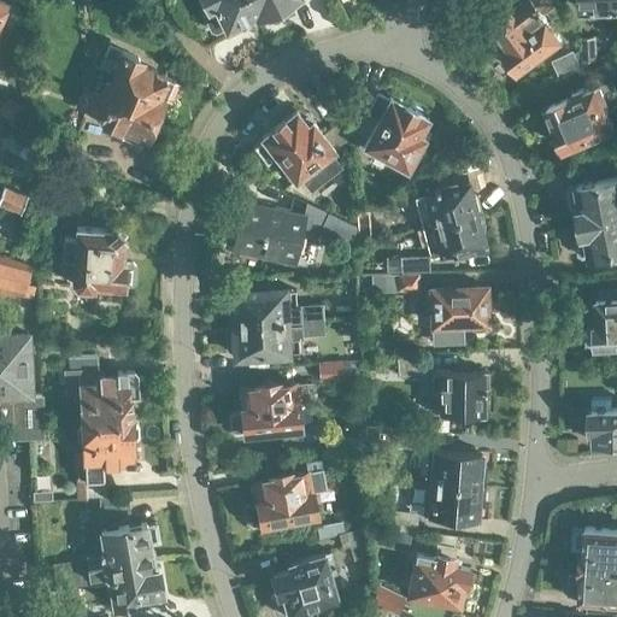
[(16,6),(0,0),(0,27),(7,30),(16,6)]
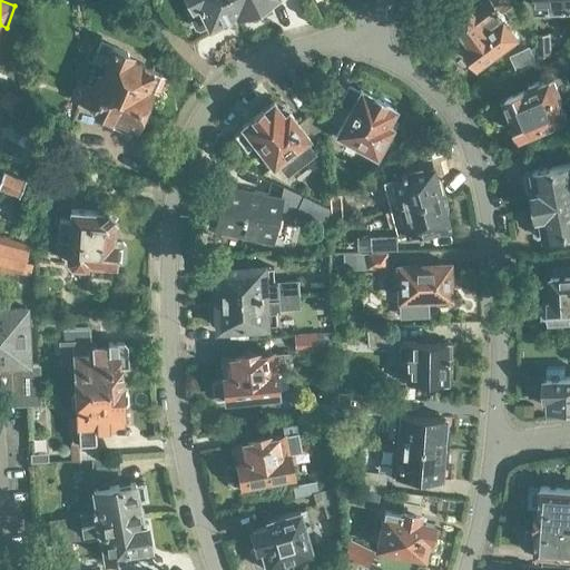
[(209,26),(235,12),(228,0),(188,0),(193,7),(189,9),(188,12),(196,28),(199,29),(208,25),(209,26)]
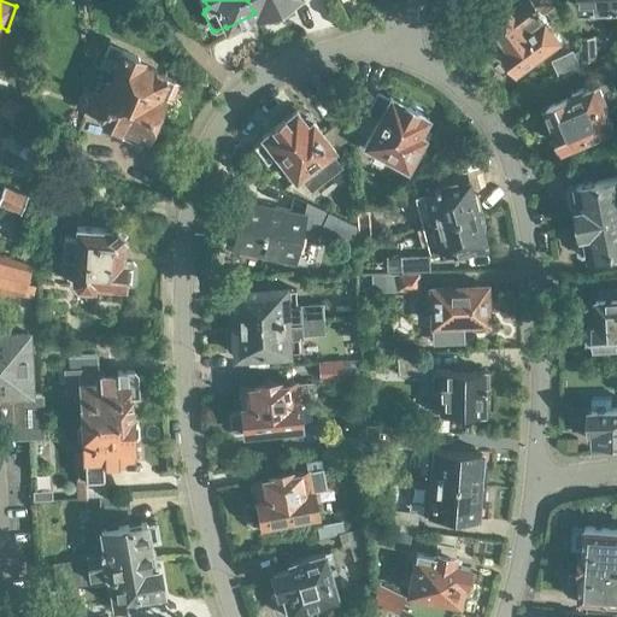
[(247,0),(254,13),(256,16),(266,11),(268,12),(269,11),(274,21),(294,10),(289,0),(247,0)]
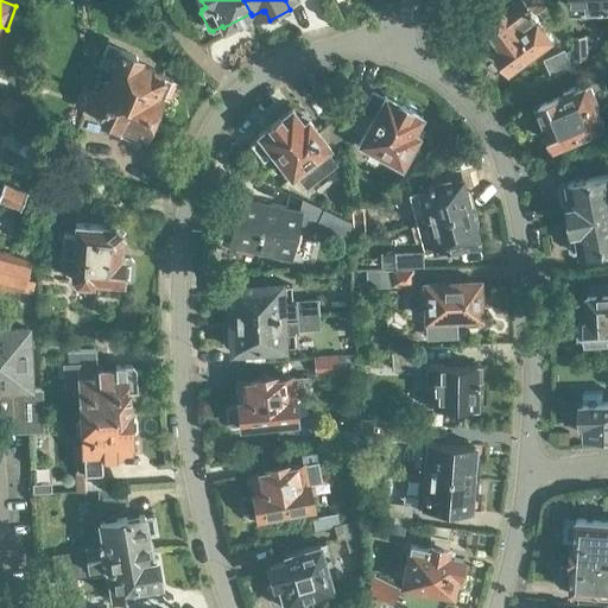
[(505,8),(480,27),(511,70),(553,39),(534,14),(537,12),(536,11),(545,4),(542,0),(518,0),(505,10),(505,8)]
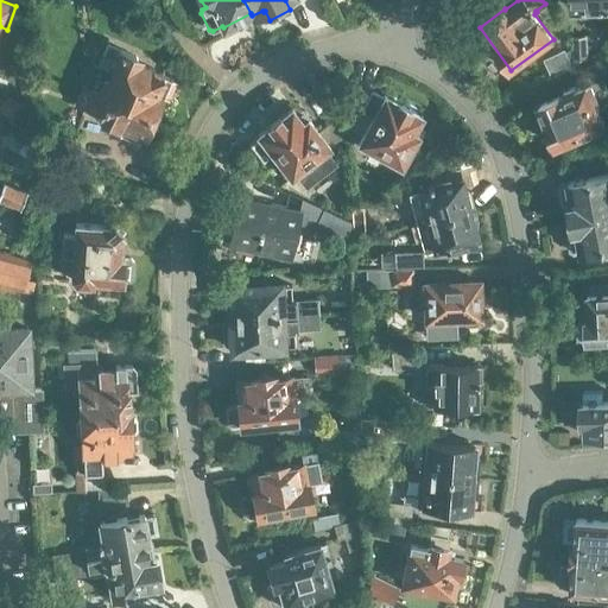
[(589,35),(574,36),(575,58),(590,57),(589,35)]
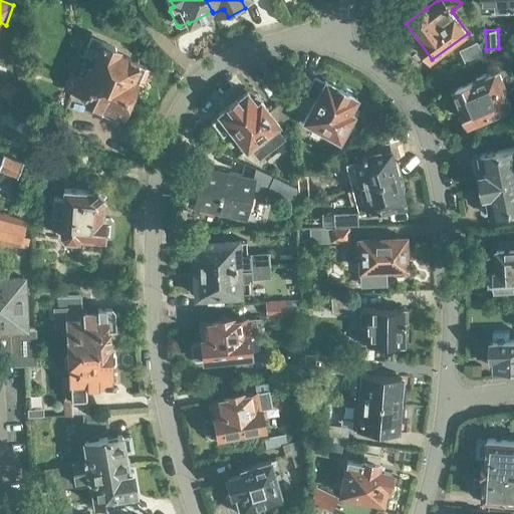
[(459,50),(462,57),(466,64),(483,55),(477,41),(459,50)]
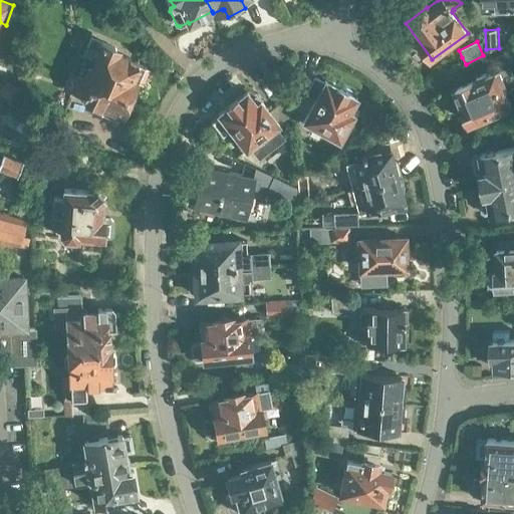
[(115,48),(102,42),(92,68),(75,61),(64,88),(71,90),(71,91),(90,99),(89,101),(103,106),(104,105),(104,106),(101,112),(103,116),(114,120),(117,118),(120,112),(122,113),(136,81),(138,82),(143,80),(147,70),(145,66),(139,63),(140,62),(117,53),(115,48)]
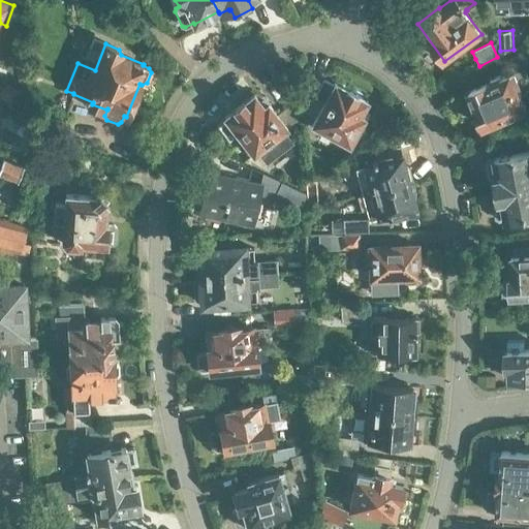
[(37,65),(24,65),(24,79),(37,79),(37,65)]
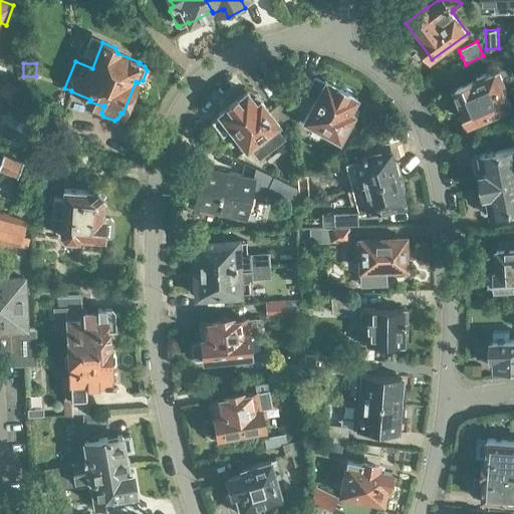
[(477,78),(457,88),(464,102),(462,103),(463,105),(471,122),(491,113),(497,115),(509,110),(511,103),(504,87),(508,85),(507,85),(513,81),(513,78),(508,66),(501,69),(500,68),(487,74),(486,71),(476,76),(477,78)]
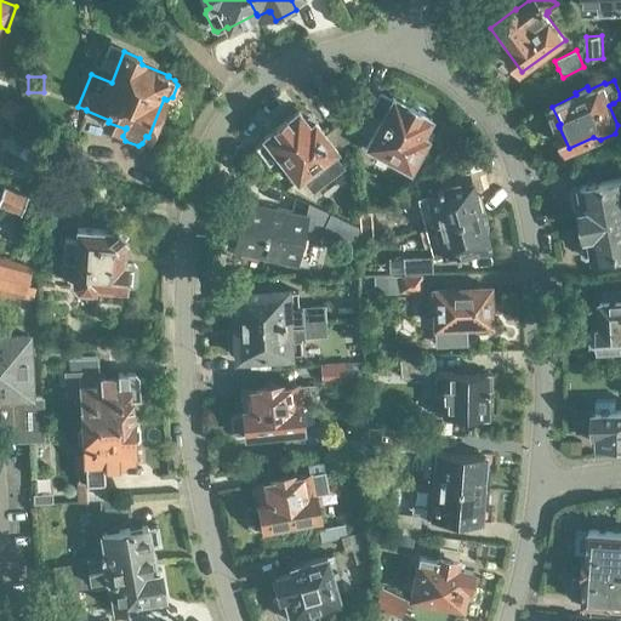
[(366,146),(411,170),(429,137),(427,136),(425,131),(426,130),(427,130),(429,130),(433,123),(432,120),(431,119),(432,118),(393,97),(392,100),(381,93),(370,112),(381,119),(366,146)]
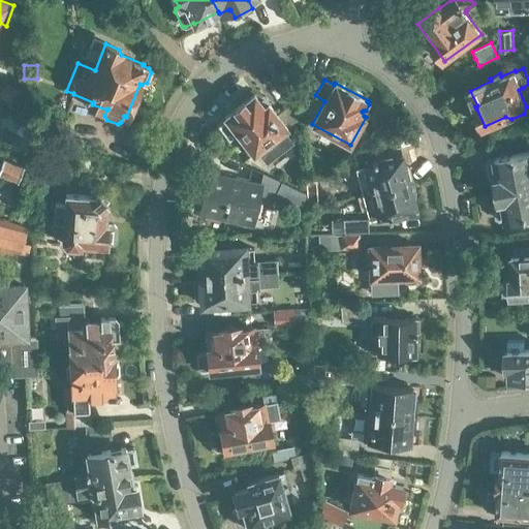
[(269,102),(262,101),(255,92),(224,116),(226,119),(218,125),(229,139),(238,133),(253,154),(257,152),(267,163),(294,143),(285,130),(288,128),(270,102),(269,102)]
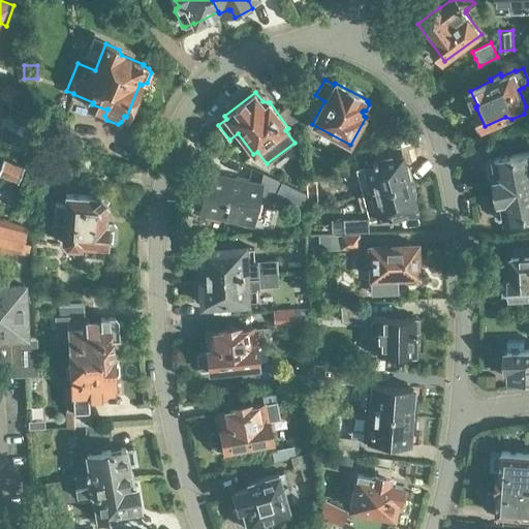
[(521,144),(528,141),(526,131),(518,133),(521,144)]
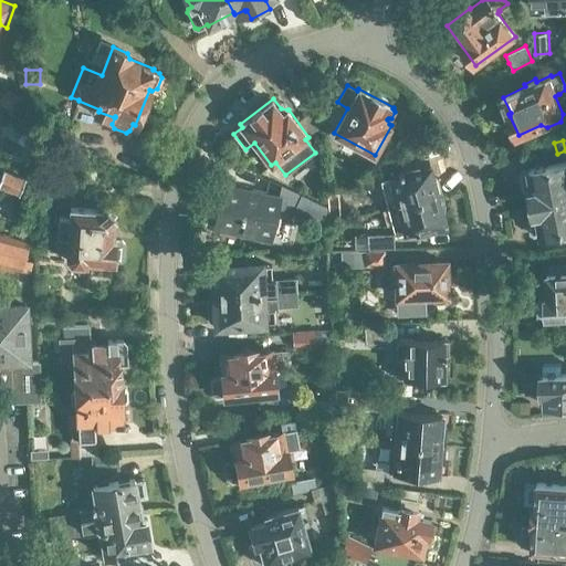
[(534,202),(565,195),(565,160),(528,168),(528,169),(522,170),(519,176),(522,188),(527,190),(531,190),(534,202)]
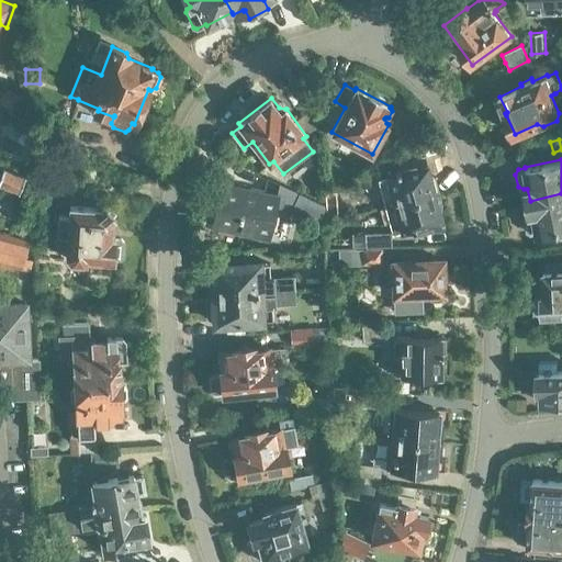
[(388,205),(437,192),(434,178),(431,177),(431,175),(430,175),(426,161),(395,169),(396,172),(386,175),(386,177),(381,178),(388,205)]
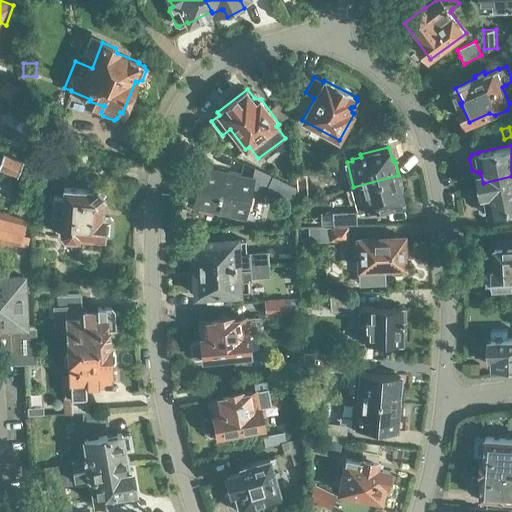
[(0,155),(0,172),(12,177),(18,161),(0,155)]
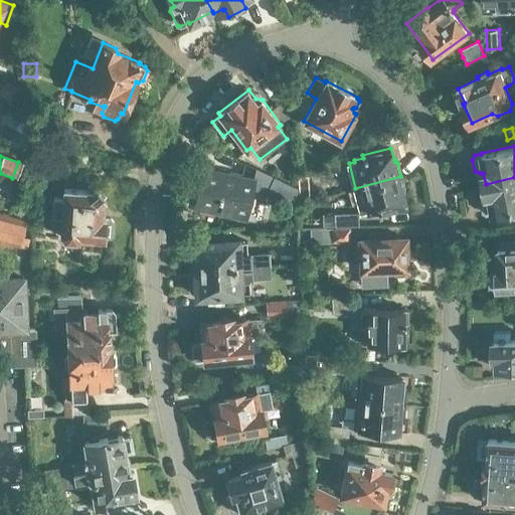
[(204,169),(195,207),(245,218),(253,188),(269,192),(268,194),(300,211),(301,191),(256,168),(253,180),(204,169)]
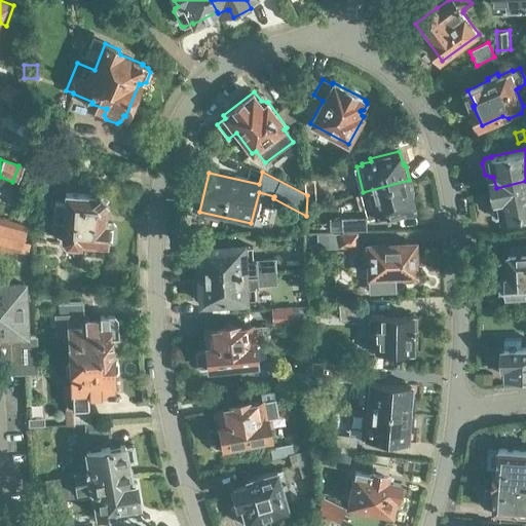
[(316,180),(306,181),(308,205),(318,204),(316,180)]
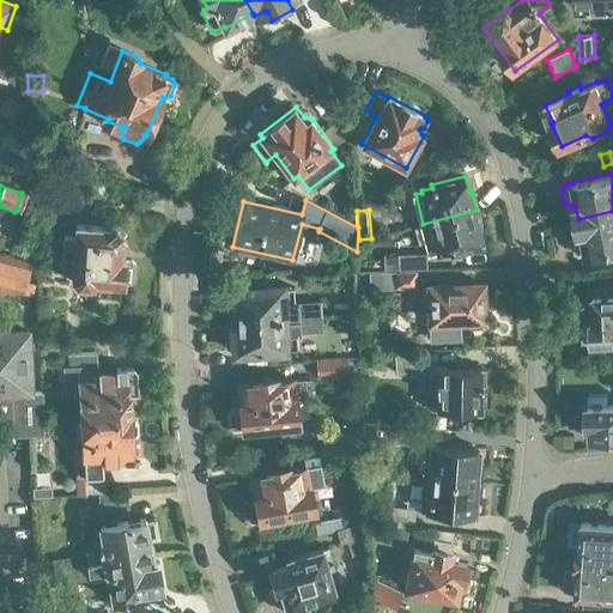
[(477,210),(423,224),(430,254),(438,253),(438,254),(448,252),(449,254),(484,246),(479,229),(480,229),(480,226),(481,223),(477,210)]
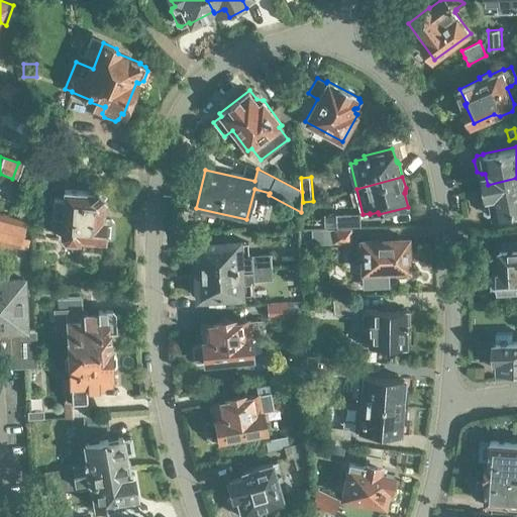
[(516,178),(488,185),(490,194),(485,195),(483,199),(486,213),(488,214),(494,213),(495,214),(516,209),(516,178)]
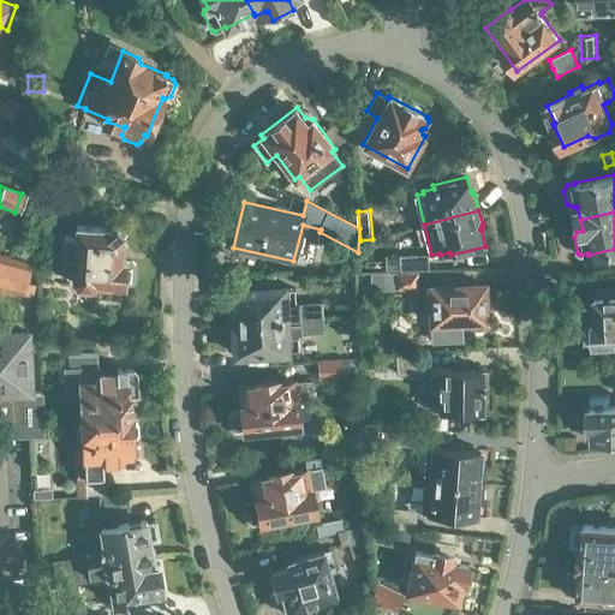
[(117,227),(77,224),(77,233),(63,233),(61,256),(73,257),(72,279),(78,285),(90,286),(96,281),(123,284),(123,282),(131,282),(135,280),(136,264),(133,262),(125,261),(125,260),(123,260),(123,249),(121,249),(123,233),(124,233),(117,226),(117,227)]
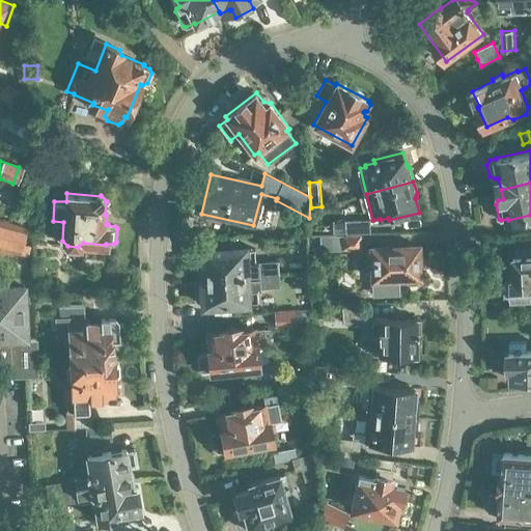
[(0,228),(0,244),(21,251),(28,226),(3,219),(0,228)]
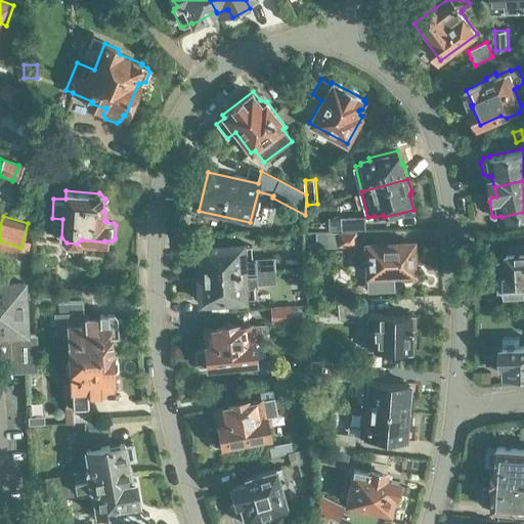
[(363,216),(341,217),(342,230),(364,229),(363,216)]
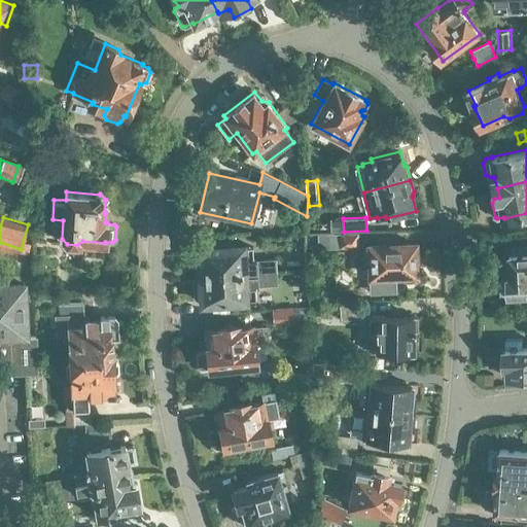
[(357,234),(319,236),(320,249),(358,247),(357,234)]
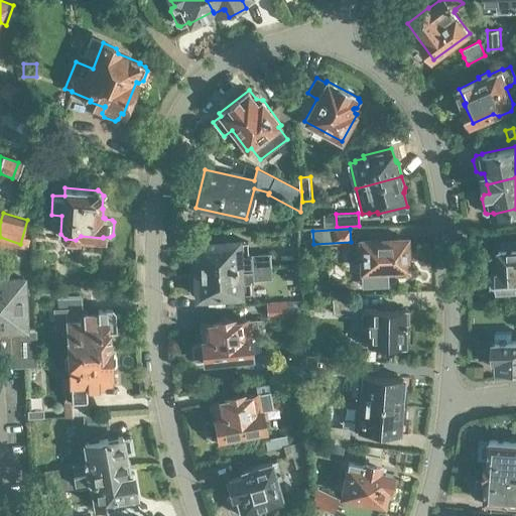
[(407,239),(357,241),(357,259),(362,259),(362,271),(387,269),(408,268),(407,239)]
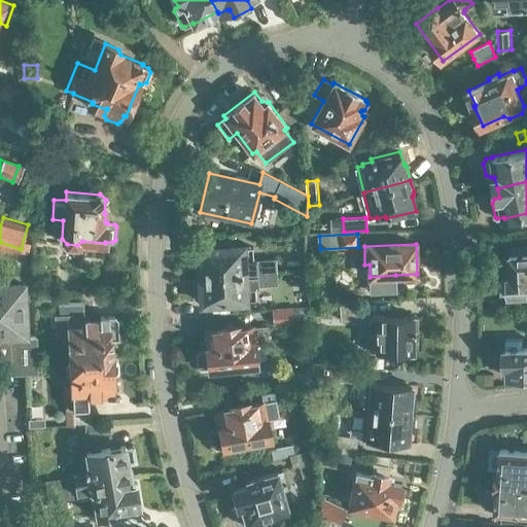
[(514,253),(510,253),(512,275),(508,275),(508,277),(502,277),(500,279),(500,290),(504,293),(510,293),(510,294),(526,292),(526,244),(513,245),(514,253)]
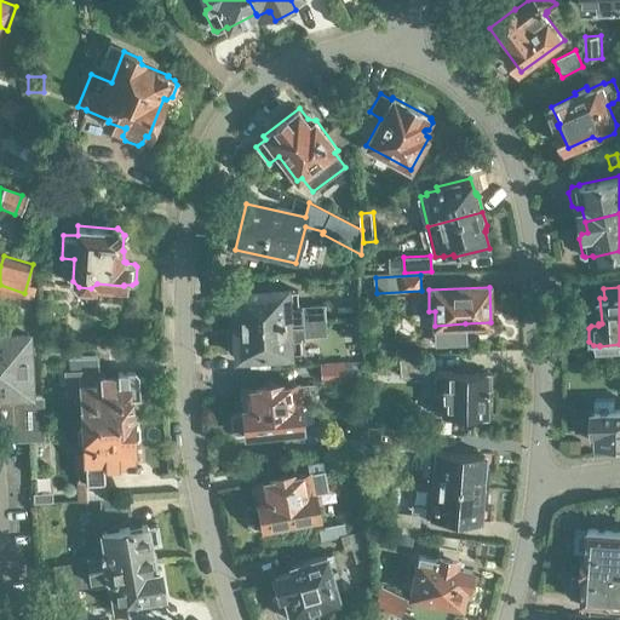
[(236,326),(326,321),(326,305),(309,305),(309,310),(302,310),(302,305),(298,305),(297,290),(234,294),(234,299),(233,300),(233,309),(236,311),(236,326)]
